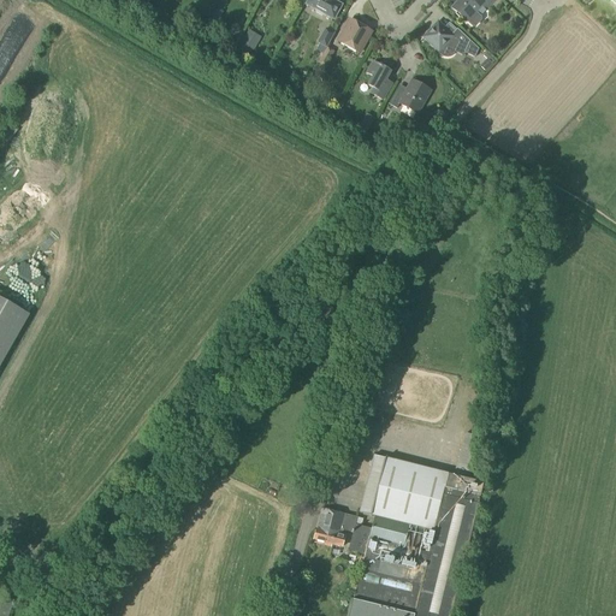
[(337,3),(337,0),(309,0),(307,5),(314,9),(315,13),(323,17),(324,16),(326,16),(335,19),(343,5),(337,3)]
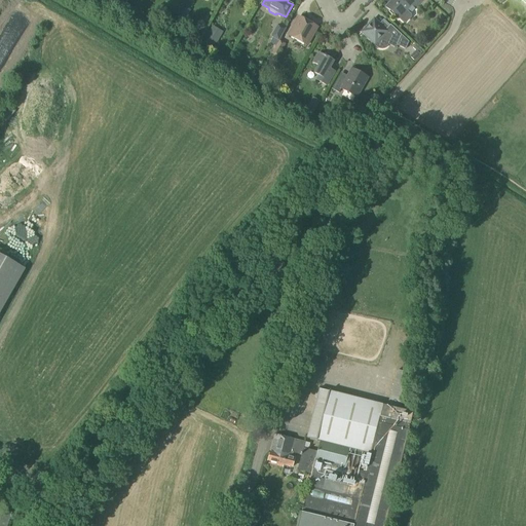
[(393,0),(386,7),(399,19),(404,24),(406,24),(411,19),(411,15),(407,11),(412,5),(415,8),(422,0),(393,0)]
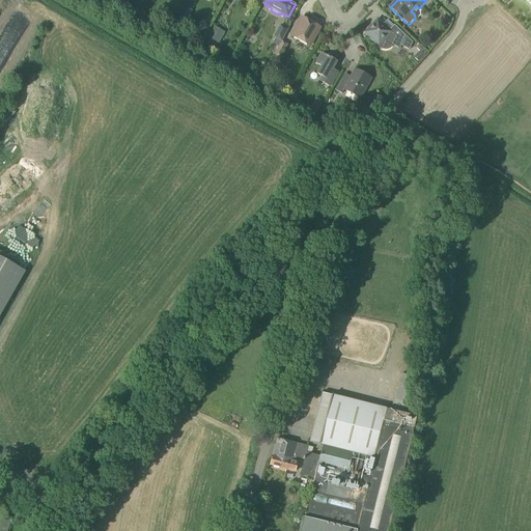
[(444,16),(440,20),(447,26),(450,21),(444,16)]
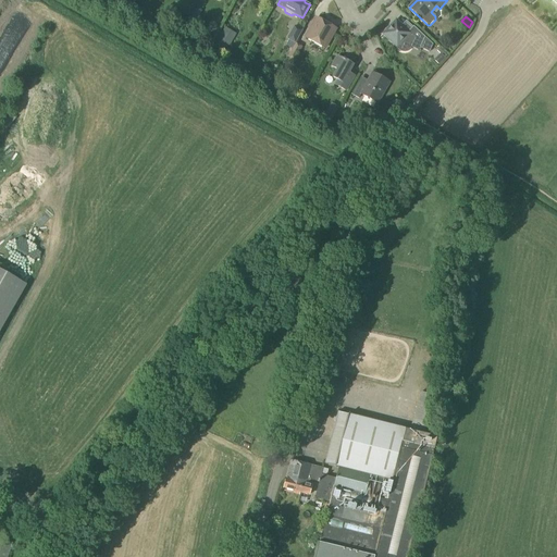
[(330,40),(334,34),(331,33),(333,27),(319,20),(308,38),(323,47),(327,39),(330,40)]
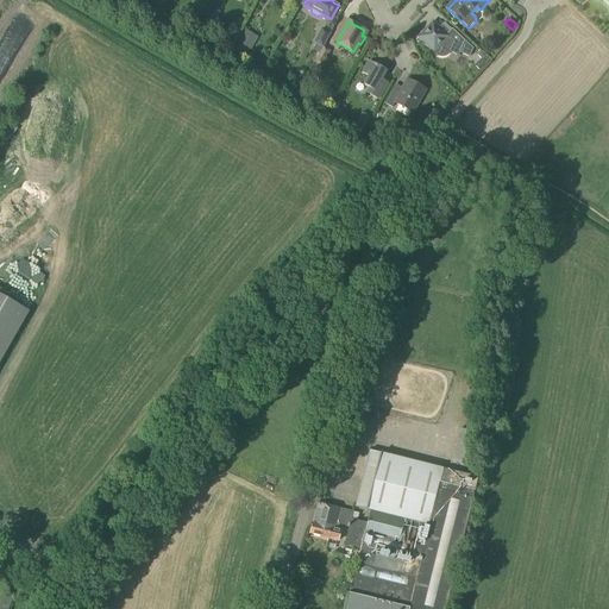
[(434,22),(420,38),(435,52),(434,54),(437,56),(439,57),(441,58),(444,58),(447,57),(449,55),(451,52),(458,56),(459,54),(459,52),(464,42),(452,30),(452,31),(449,35),(440,27),(434,22)]
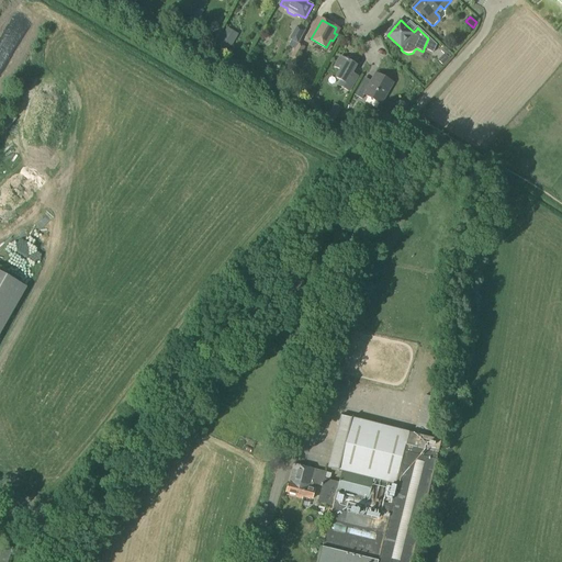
[(298,45),(305,31),(296,26),(289,41),(298,45)]
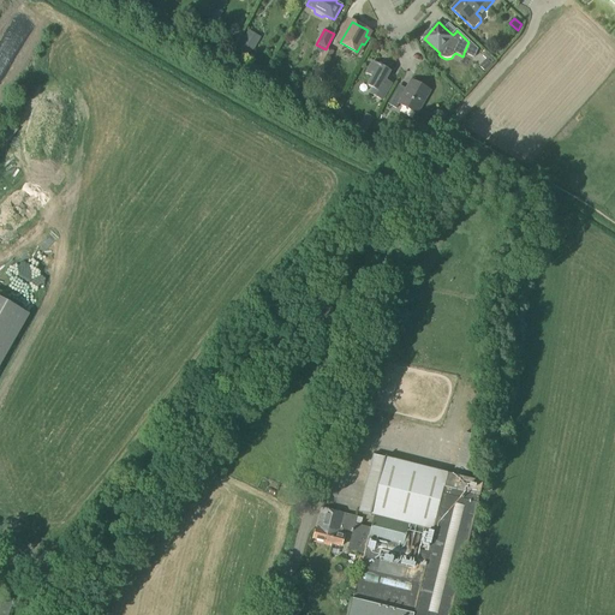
[(252,52),(261,37),(249,31),(240,45),(243,46),(239,52),(248,57),(251,51),(252,52)]
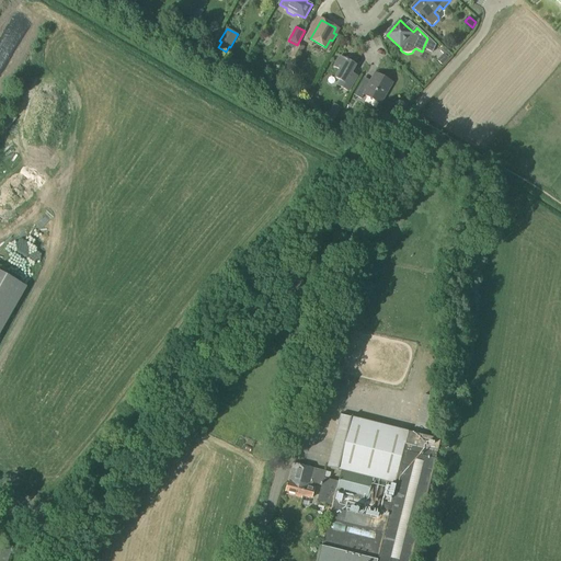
[(297,63),(305,47),(298,44),(290,59),(297,63)]
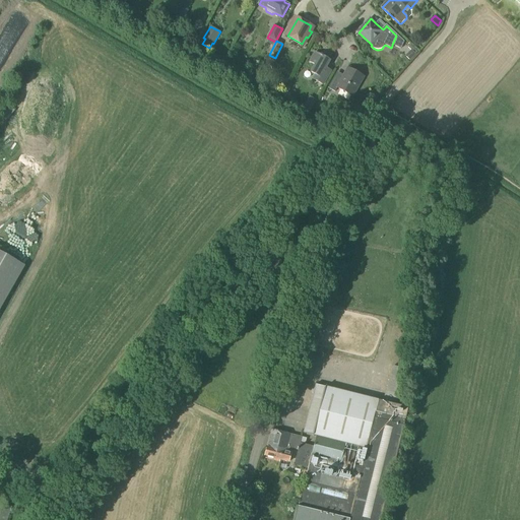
[(407,48),(411,51),(414,54),(417,52),(409,46),(407,48)]
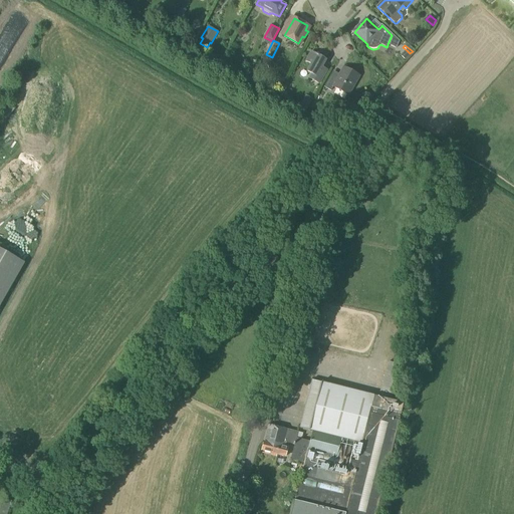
[(312,64),(308,71),(312,74),(310,78),(320,84),(326,72),(321,69),(326,60),(312,52),(307,61),(312,64)]
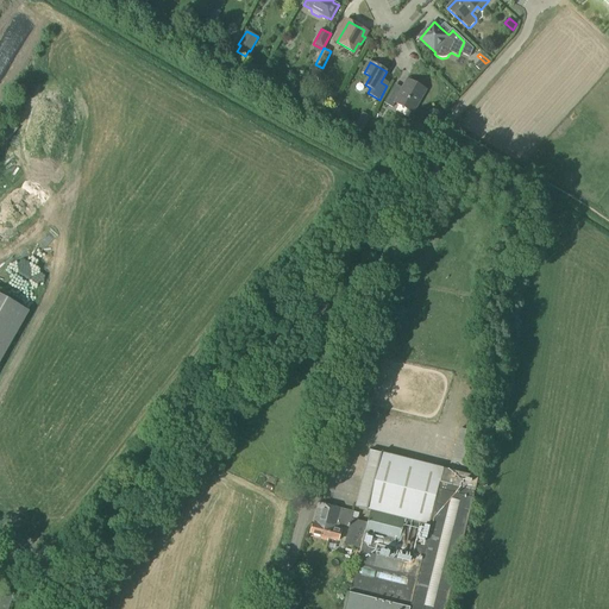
[(394,88),(385,104),(394,107),(396,104),(414,113),(427,90),(408,80),(402,92),(394,88)]
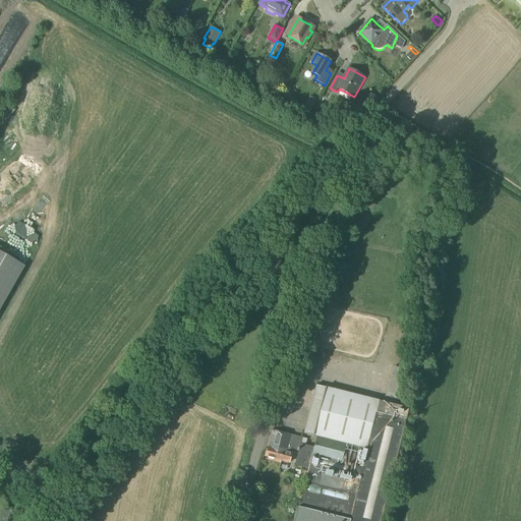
[(0,254),(0,308),(23,269),(0,254)]
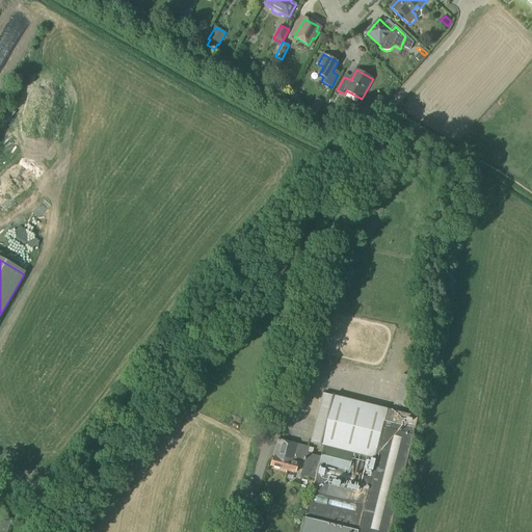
[(387,409),(322,394),(318,407),(328,409),(320,446),(323,447),(320,457),(307,454),(304,460),(300,476),(315,480),(306,519),(304,519),(300,531),(389,531),(417,418),(387,410),(387,409)]
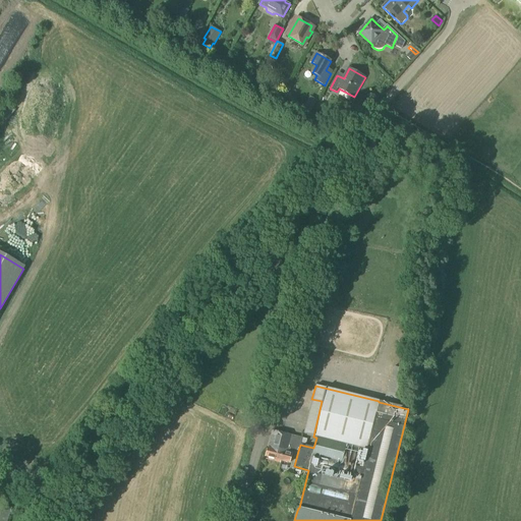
[(298,451),(300,445),(302,439),(272,430),(265,459),(280,463),(280,461),(289,463),(292,450),(298,451)]
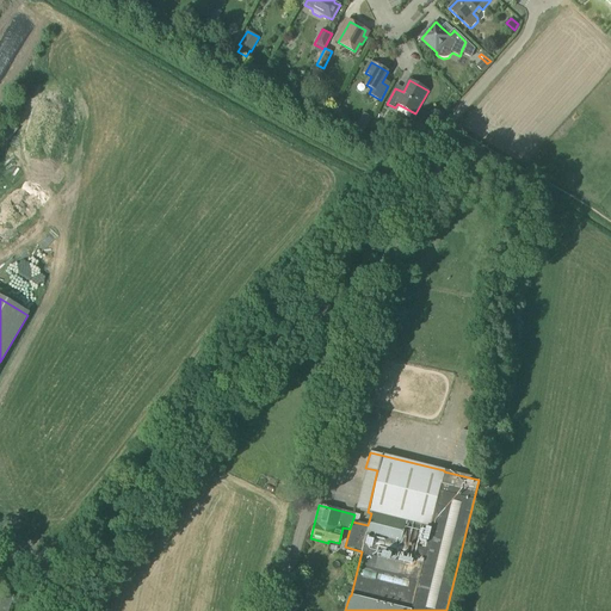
[(0,610),(7,610),(13,597),(0,591),(0,610)]
